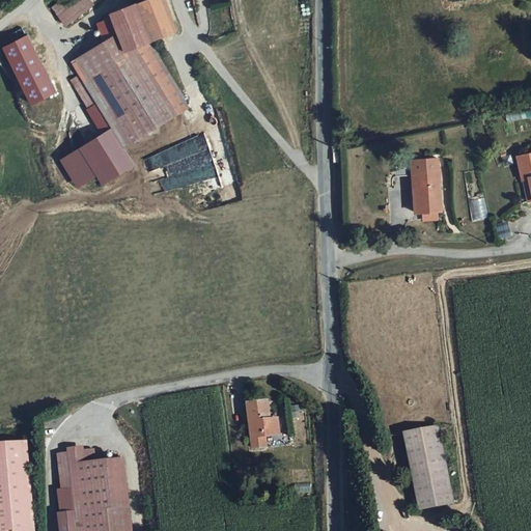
[(64,0),(55,7),(60,15),(81,0),(64,0)]
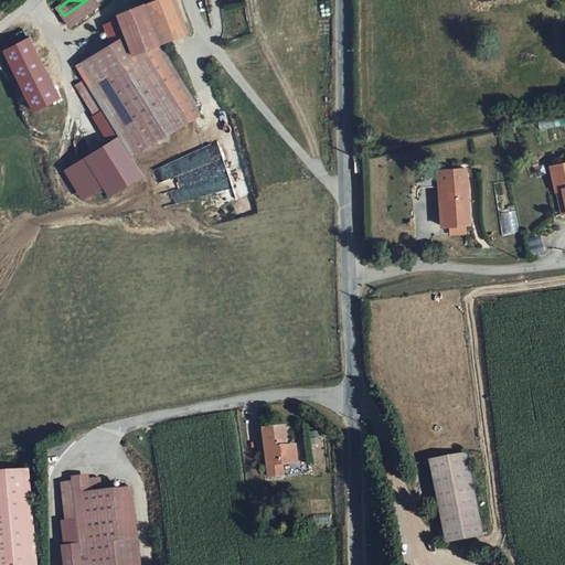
[(86,0),(64,16),(72,27),(103,4),(99,0),(86,0)]
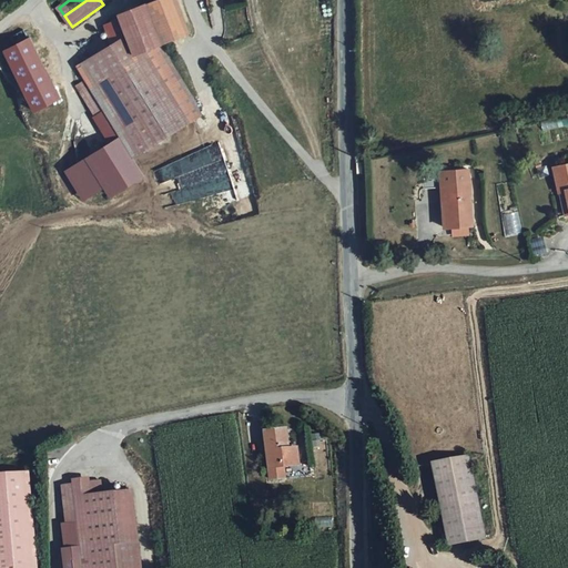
[(120,18),(125,34),(132,53),(158,44),(190,33),(178,0),(156,0),(119,13),(120,18)]
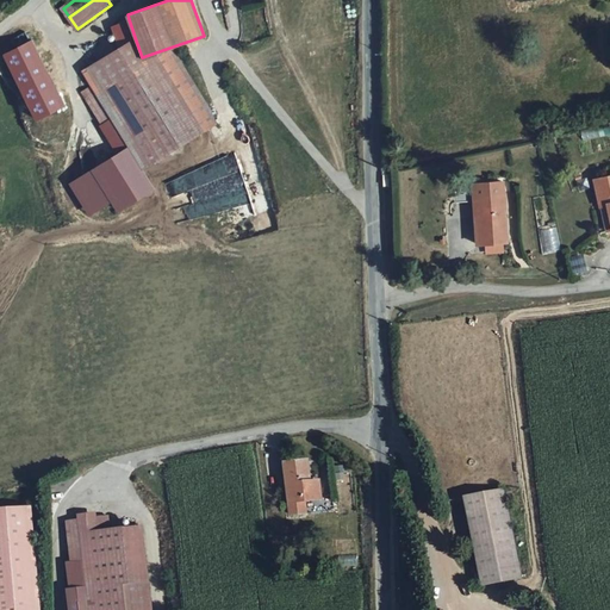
[(135,37),(129,19),(110,27),(117,47),(135,37)]
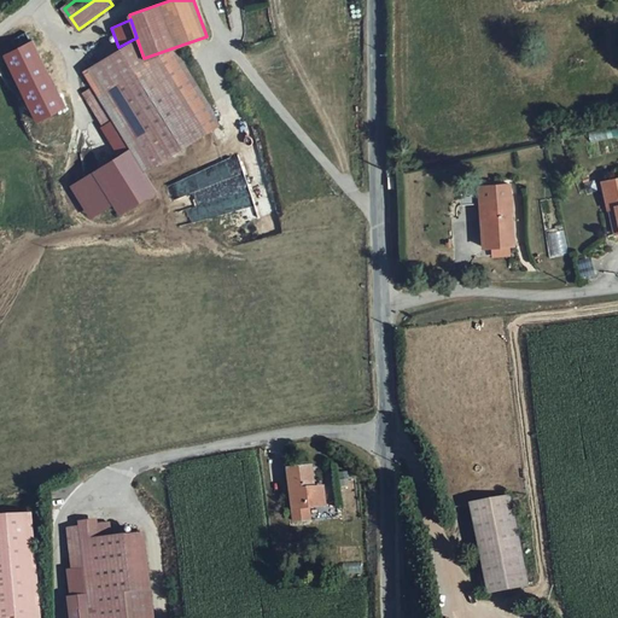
[(144,58),(136,38),(118,47),(83,71),(92,83),(114,117),(132,147),(145,168),(217,126),(172,48),(144,58)]
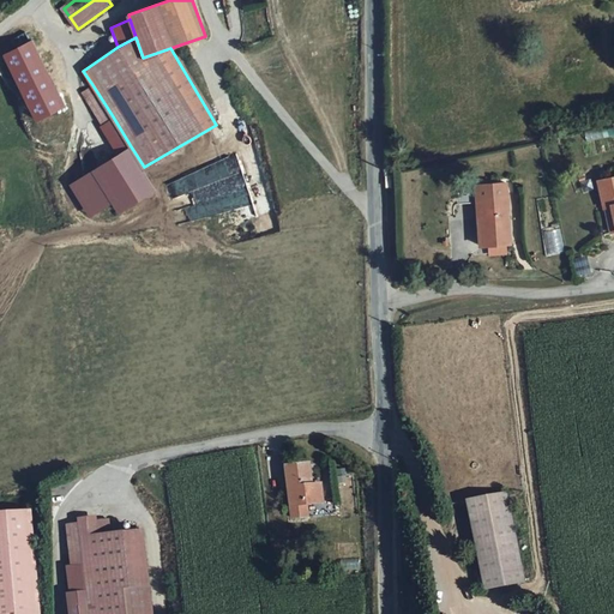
[(65,104),(31,41),(5,55),(38,119),(65,104)]
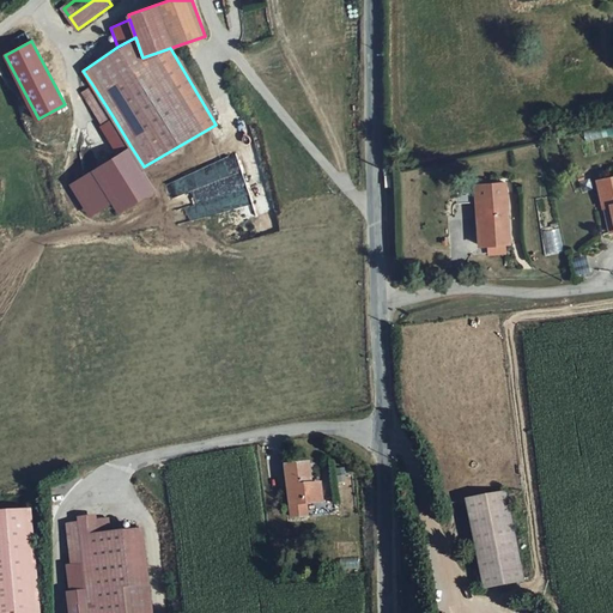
[(113,116),(91,83),(80,90),(102,123),(113,116)]
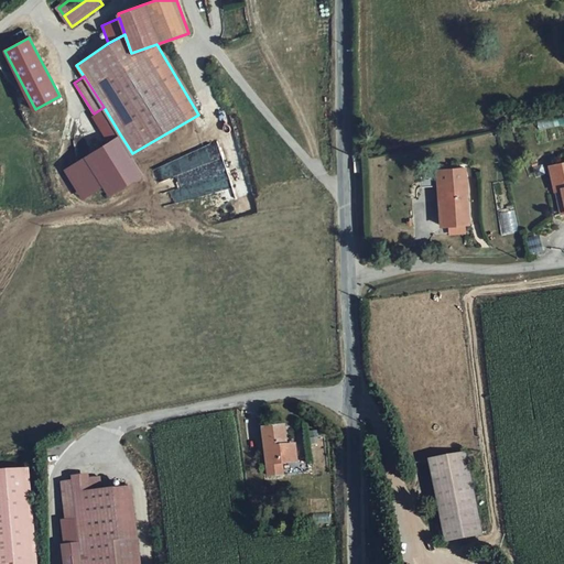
[(104,107),(94,114),(110,141),(120,134),(104,107)]
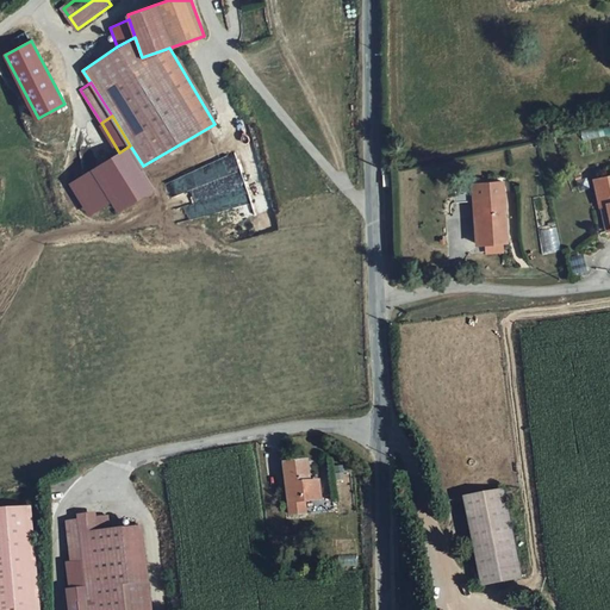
[(130,145),(119,153),(93,168),(112,199),(119,210),(156,187),(143,166),(130,145)]
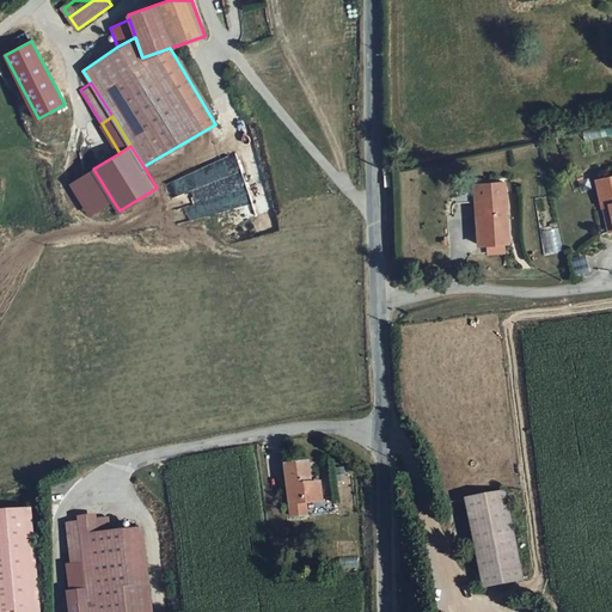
[(165,179),(178,225),(250,203),(254,216),(274,210),(264,178),(244,185),(236,158),(165,179)]
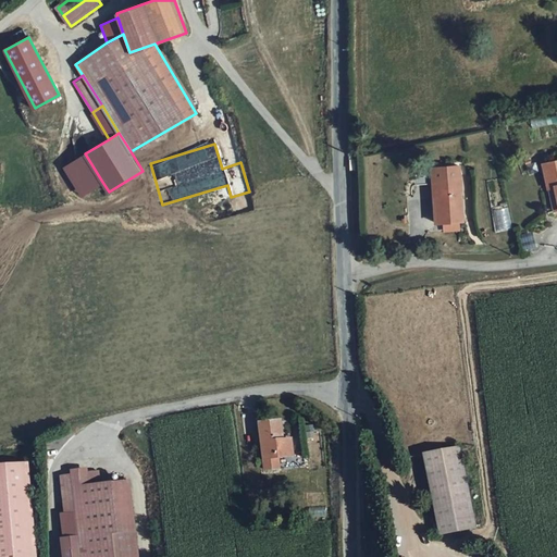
[(102,182),(85,153),(65,166),(83,194),(102,182)]
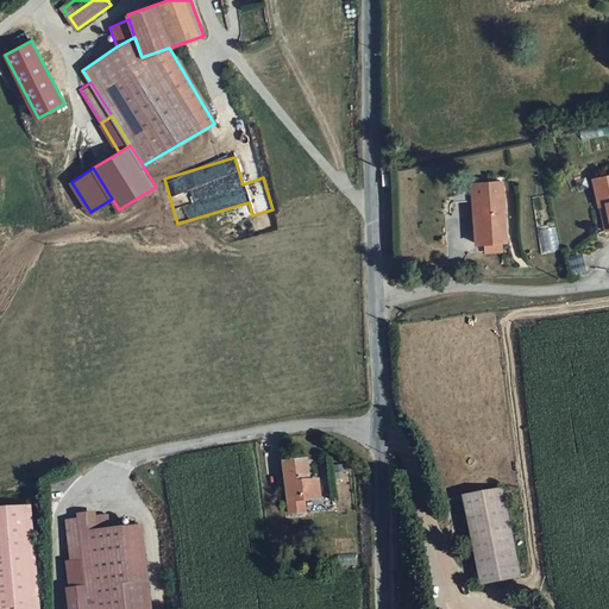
[(602,205),(608,202),(608,174),(597,177),(602,205)]
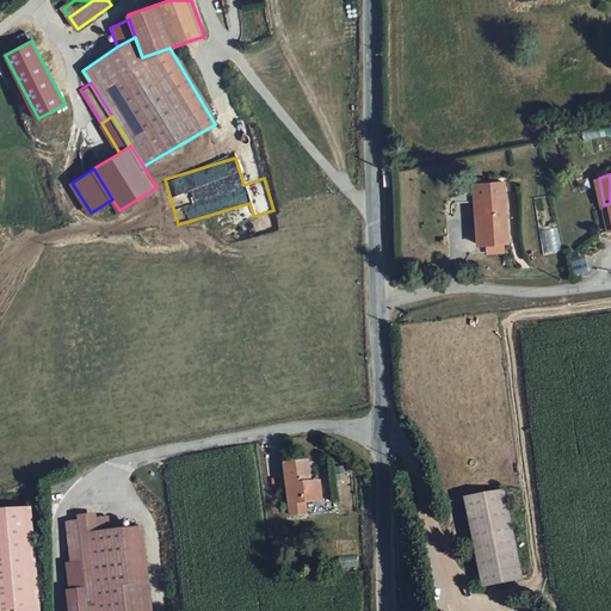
[(475,201),(475,244),(481,244),(481,250),(498,250),(498,244),(507,244),(505,184),(485,185),(485,178),(456,179),(456,201),(475,201)]
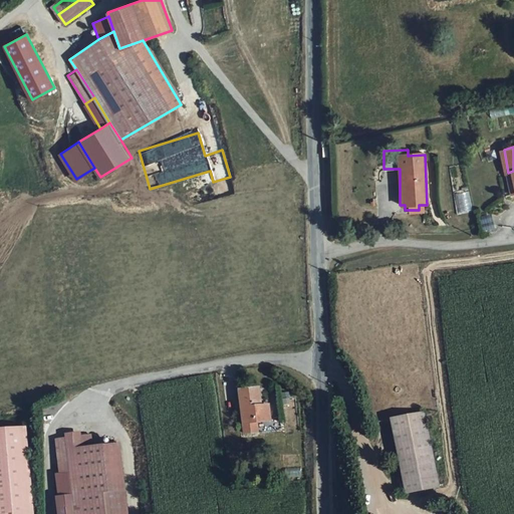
[(455,195),(458,212),(469,209),(466,193),(455,195)]
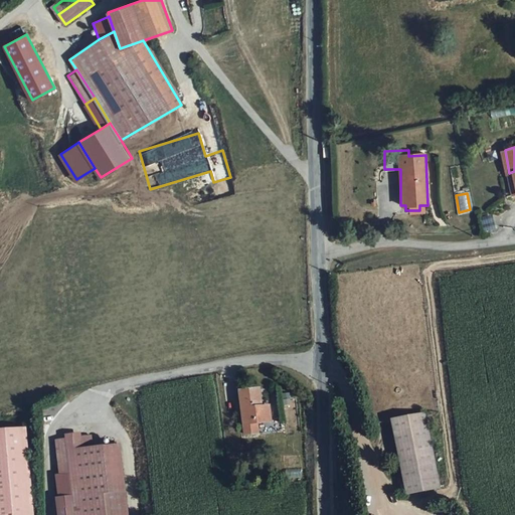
[(270,421),(269,405),(262,405),(261,388),(242,389),(244,432),(259,431),(259,422),(270,421)]
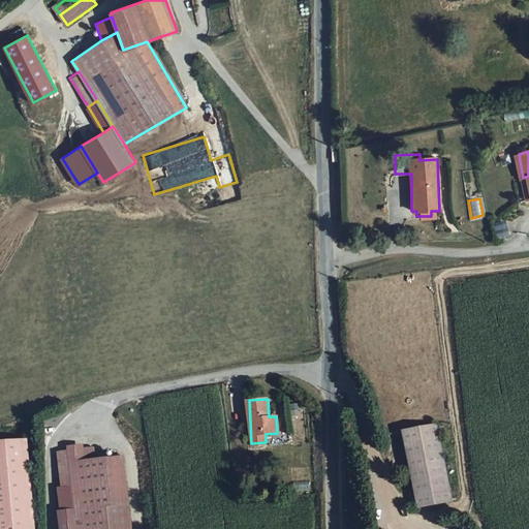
[(457,499),(443,423),(409,429),(423,504),(457,499)]
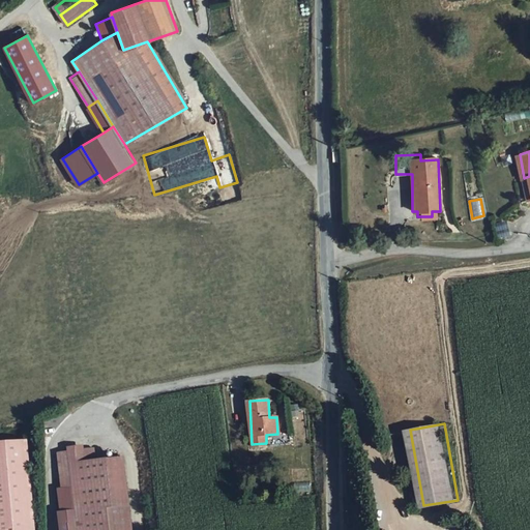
[(24,443),(0,444),(0,529),(31,529),(24,443)]
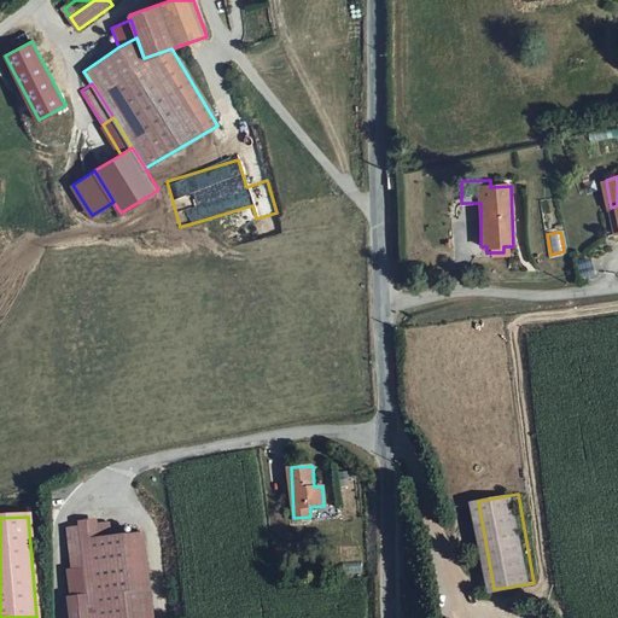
[(152,617),(145,536),(110,538),(108,523),(93,524),(93,520),(79,523),(79,526),(66,528),(70,570),(65,571),(70,617),(152,617)]
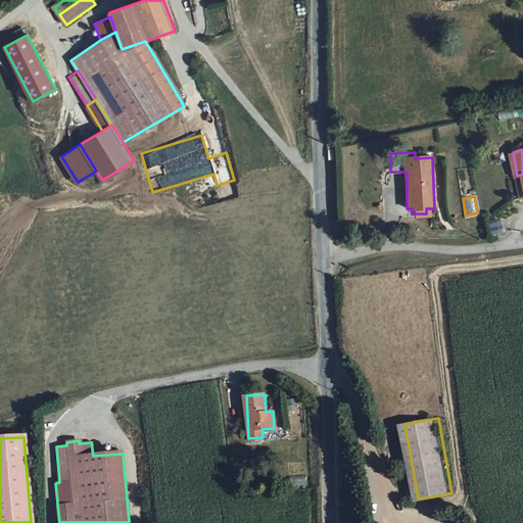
All buildings are outlined.
